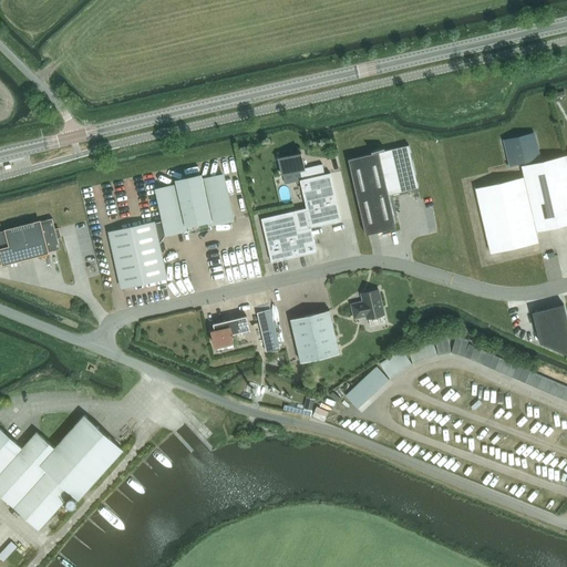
[(566,162),(566,155),(537,162),(536,158),(537,158),(533,138),(536,137),(524,140),(523,136),(504,141),(504,142),(508,141),(513,163),(506,164),(507,165),(521,162),(524,177),(476,188),(491,253),(538,243),(536,232),(566,224),(566,162)]
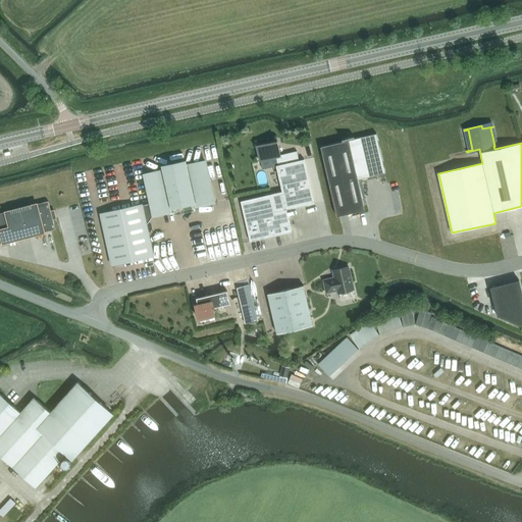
[(336,216),(365,210),(358,179),(385,173),(376,134),(354,139),(354,137),(342,139),(343,142),(320,147),(336,216)]
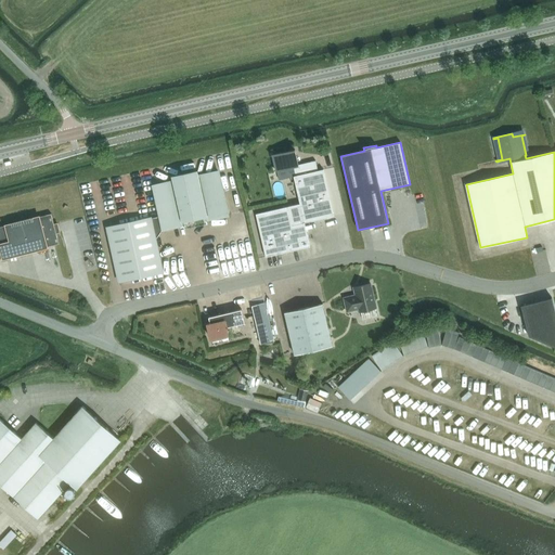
[(296,176),(318,170),(315,160),(298,165),(295,150),(273,155),(276,170),(294,166),(296,176)]
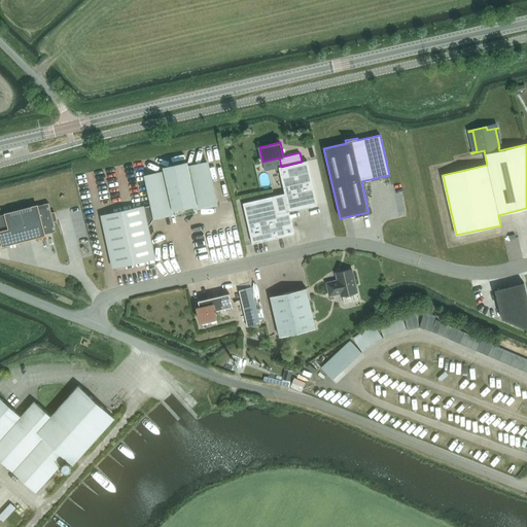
[(273,197),(243,203),(252,244),(294,234),(289,211),(317,205),(307,161),(302,162),(281,167),(279,168),(285,194),(273,197)]
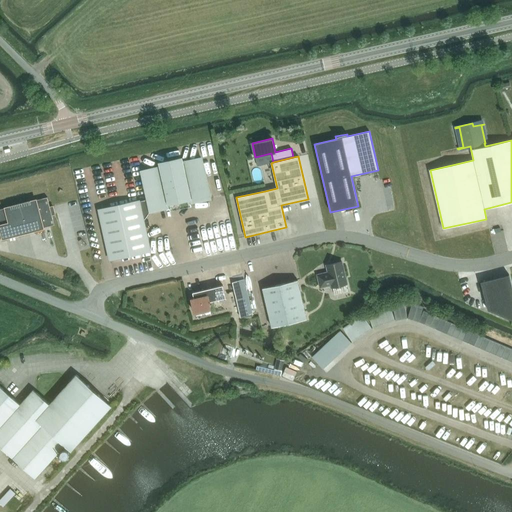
[(171,211),(172,211),(171,207),(190,203),(191,207),(191,206),(191,202),(210,198),(201,158),(182,163),(181,159),(160,163),(161,167),(142,171),(148,200),(139,202),(139,201),(99,210),(110,259),(150,251),(143,221),(151,211),(170,207),(171,211)]
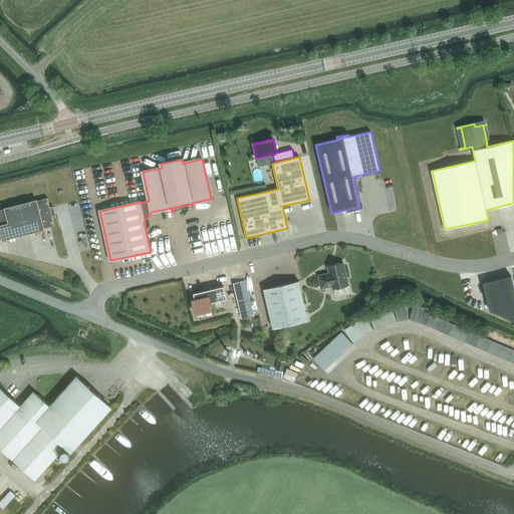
[(0,239),(54,226),(47,198),(0,210),(0,239)]
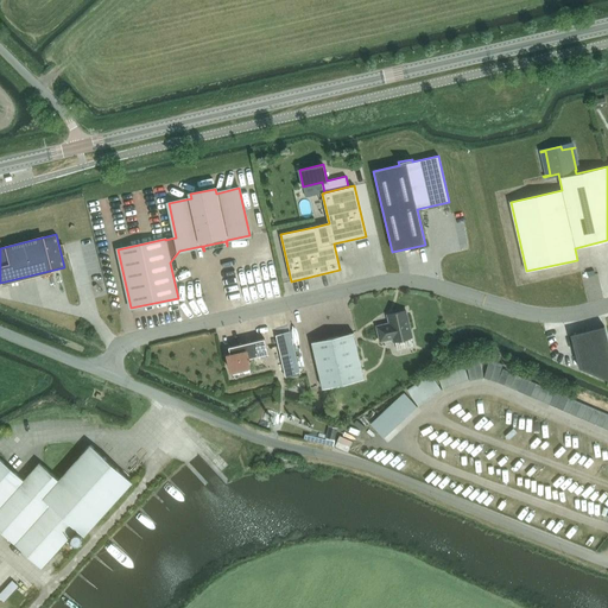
[(377,327),(380,341),(393,339),(393,342),(412,337),(405,310),(387,315),(390,323),(377,327)]
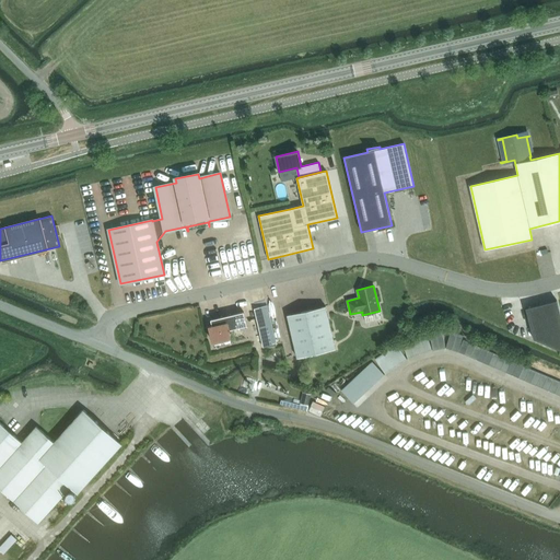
[(526,308),(534,339),(559,350),(559,313),(557,301),(526,308)]
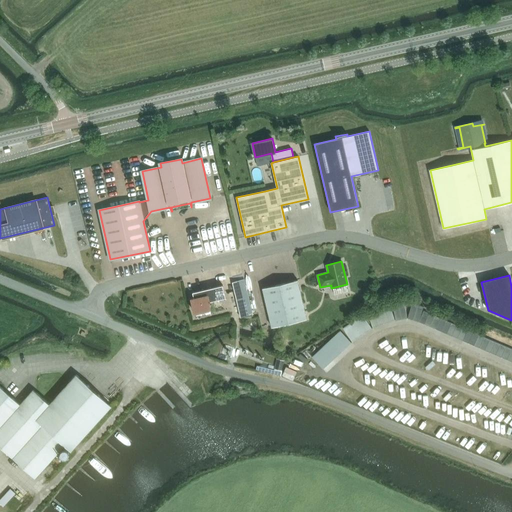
[(240,317),(252,314),(244,279),(232,282),(240,317)]
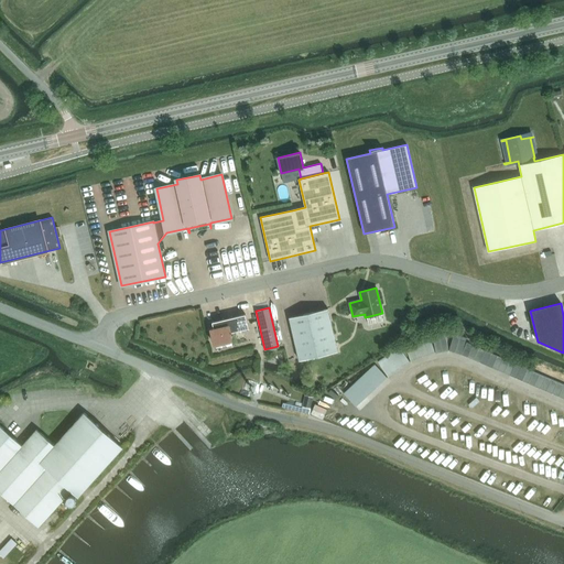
[(299,360),(337,351),(327,308),(289,317),(299,360)]
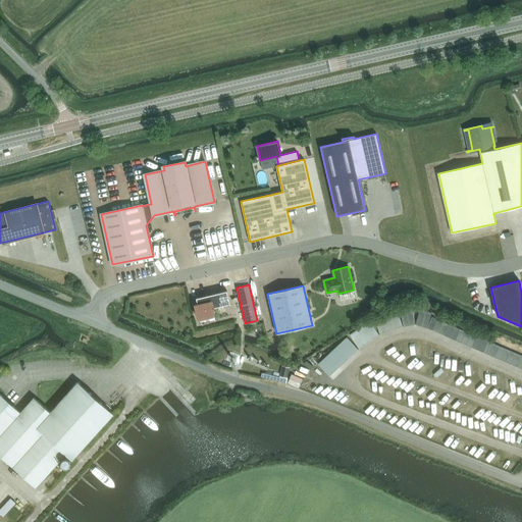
[(213,308),(230,304),(227,291),(210,295),(213,308)]
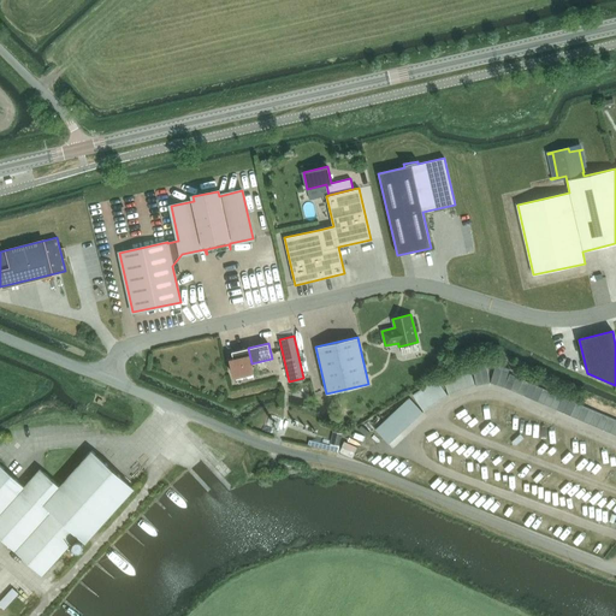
[(254,372),(252,363),(248,348),(231,351),(234,359),(230,360),(234,375),(235,375),(237,381),(254,378),(253,372),(254,372)]
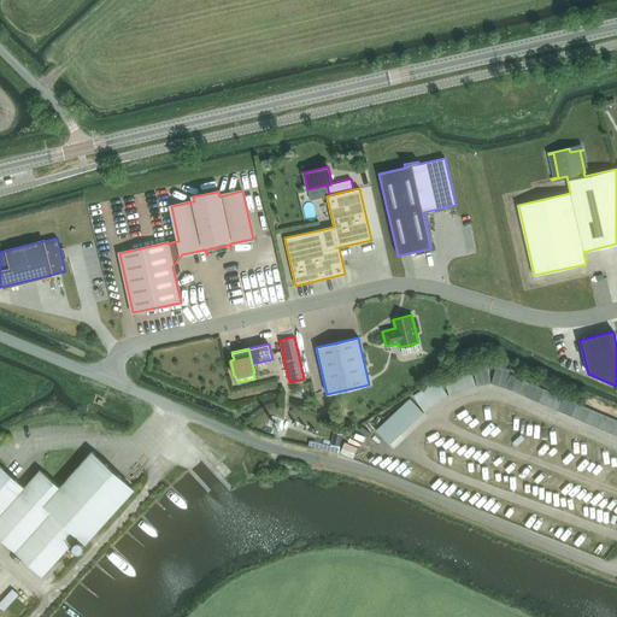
[(487,365),(480,366),(483,385),(491,383),(487,365)]
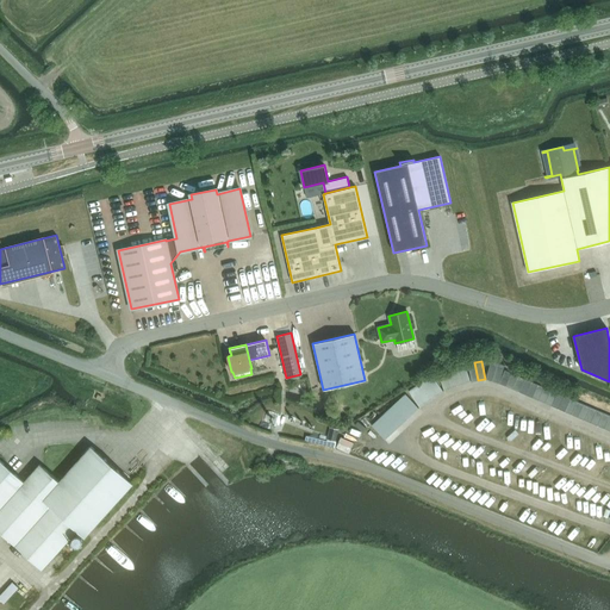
[(492,381),(498,363),(491,361),(485,379),(492,381)]
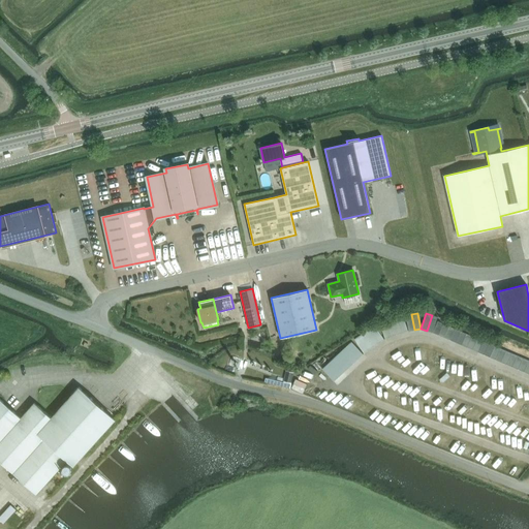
[(408,332),(414,330),(411,314),(405,315),(408,332)]
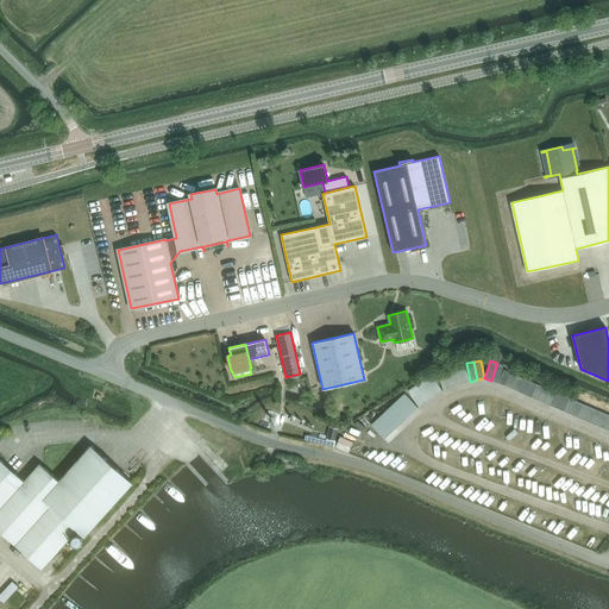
[(497,363),(491,381),(498,383),(503,365),(497,363)]
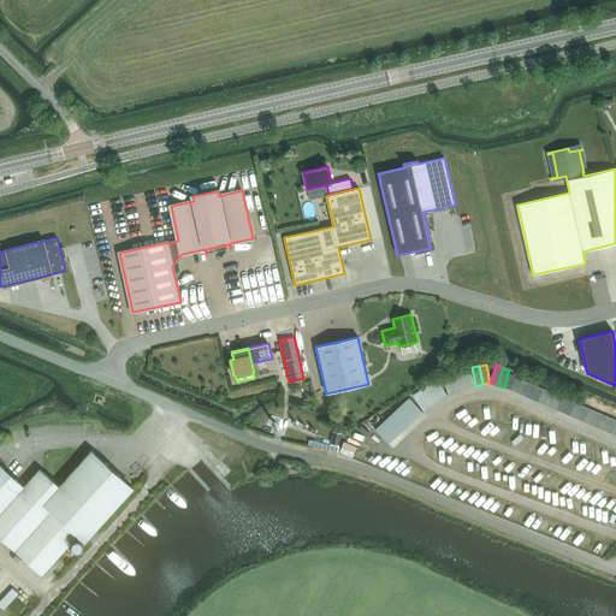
[(474,384),(468,369),(442,379),(448,394),(474,384)]
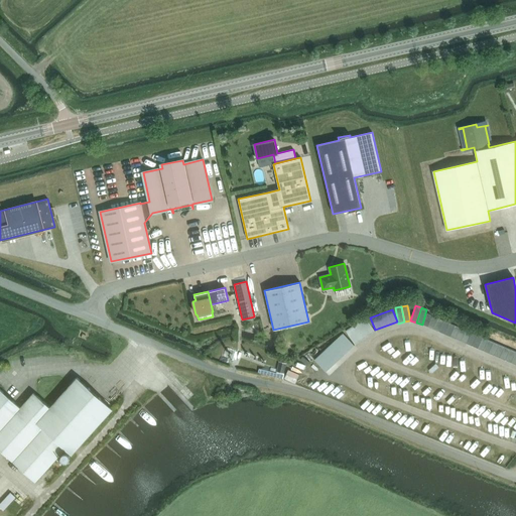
[(432,315),(427,313),(422,325),(427,327),(432,315)]
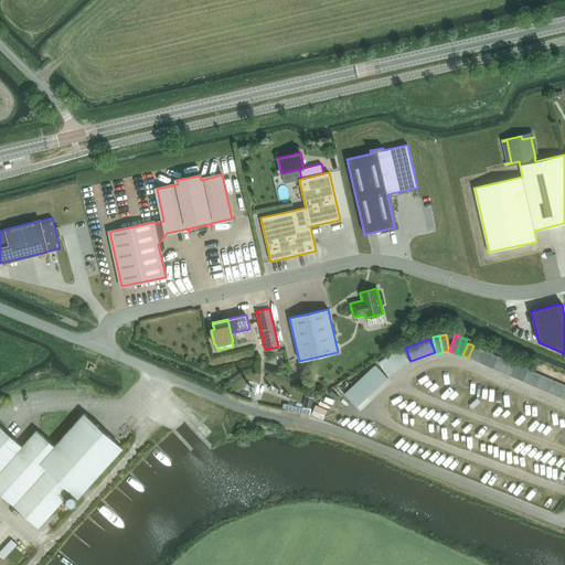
[(475,361),(480,349),(473,345),(468,358),(475,361)]
